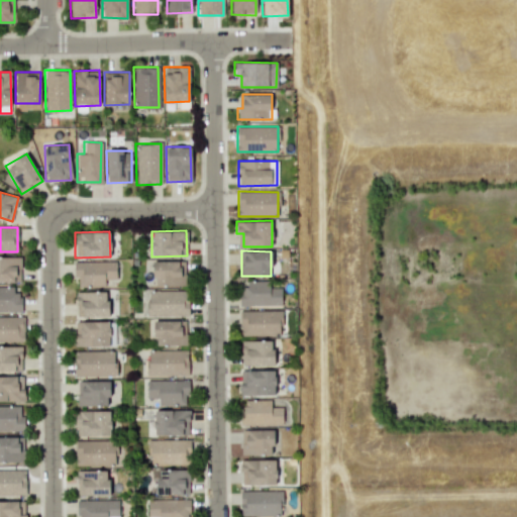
[(0,282),(19,283),(20,257),(0,256),(0,282)]
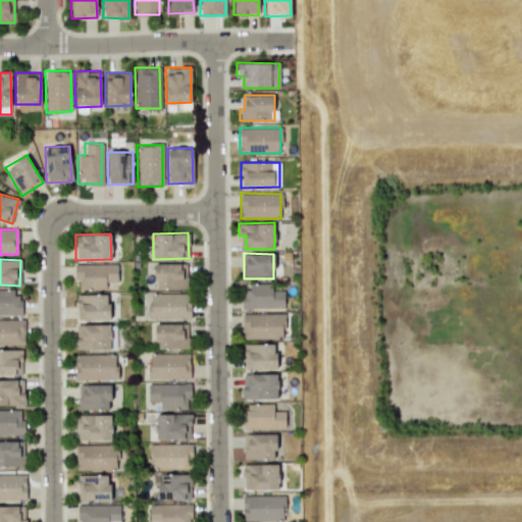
[(116,281),(116,264),(73,263),(73,279),(79,279),(77,289),(105,290),(106,281),(116,281)]
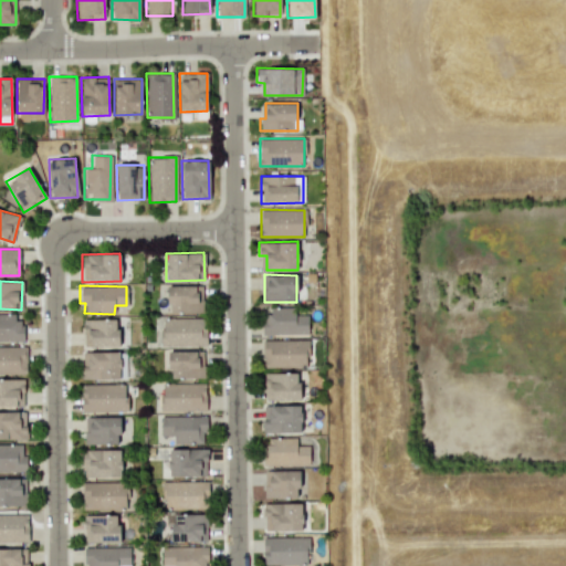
[(167,285),(168,313),(201,312),(200,285),(167,285)]
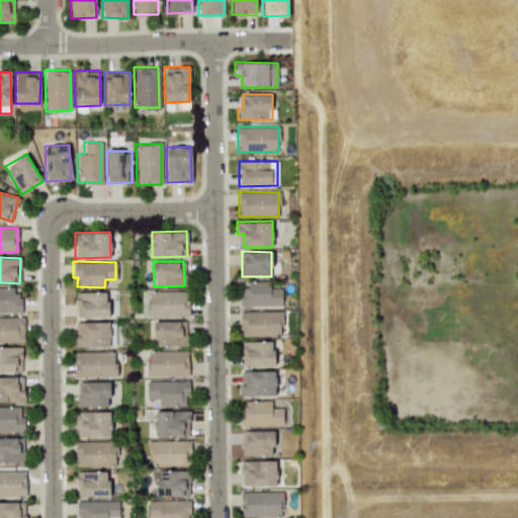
[(281,306),(281,288),(270,288),(270,281),(246,281),(246,287),(239,287),(239,307),(281,306)]
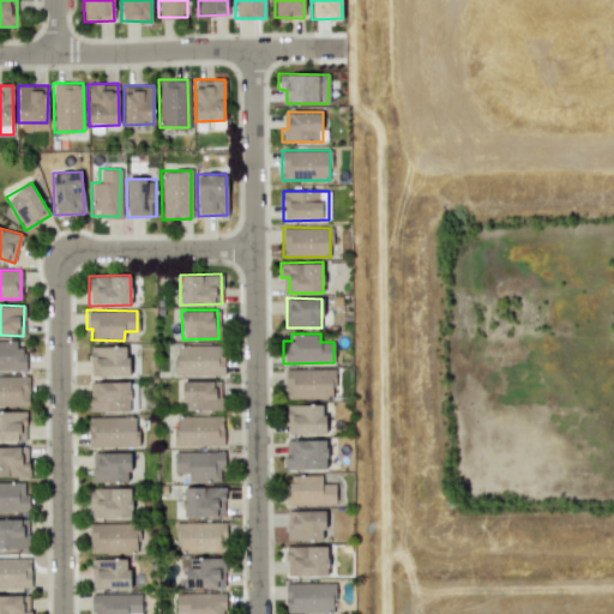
[(0,369),(24,369),(23,341),(0,341),(0,369)]
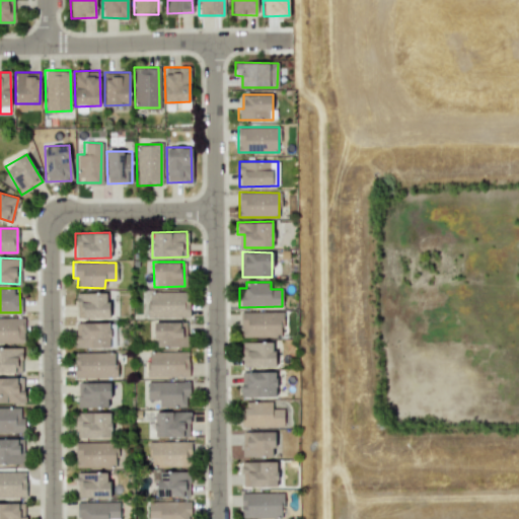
[(148,317),(189,316),(188,292),(147,292),(148,317)]
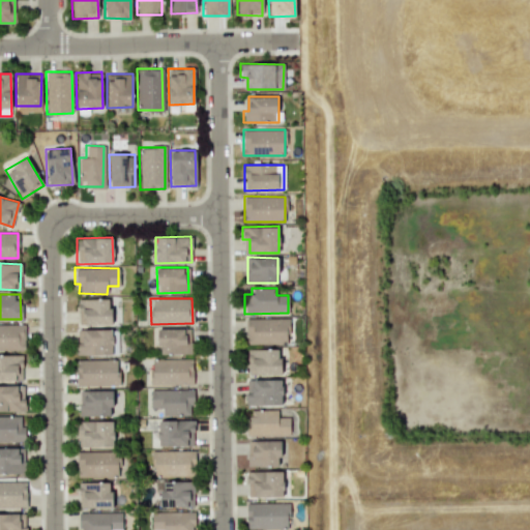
[(110,325),(110,299),(77,299),(77,312),(82,312),(82,325),(110,325)]
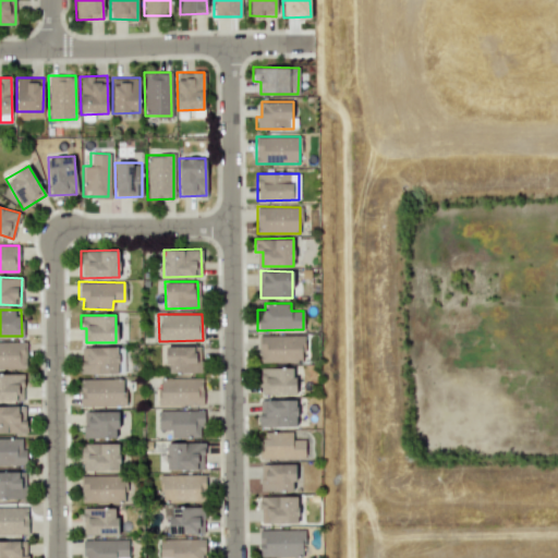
[(258,362),(301,363),(302,336),(259,335),(258,362)]
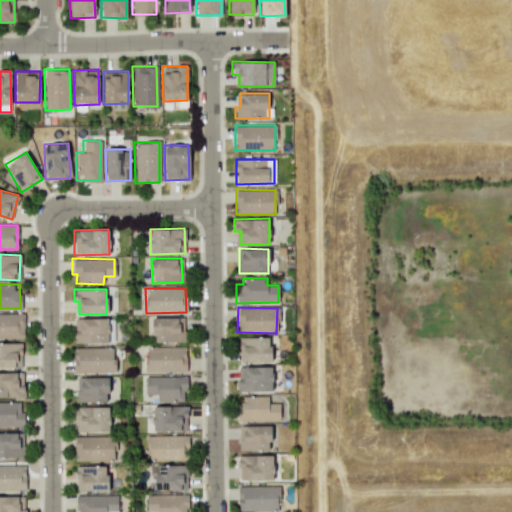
[(0,338),(23,338),(23,313),(0,313),(0,338)]
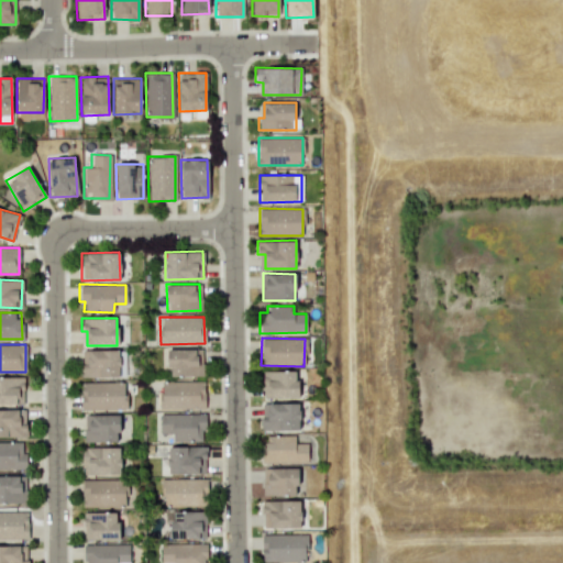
[(201,349),(167,349),(168,376),(202,376),(201,349)]
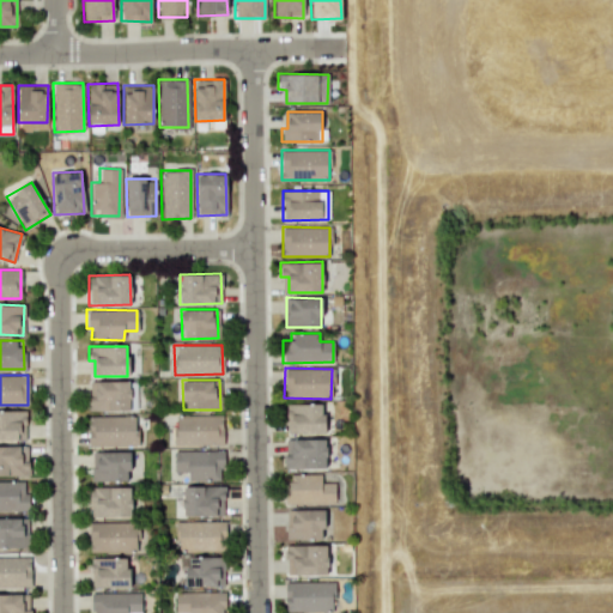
[(129,381),(95,381),(95,399),(87,399),(87,411),(129,411),(129,381)]
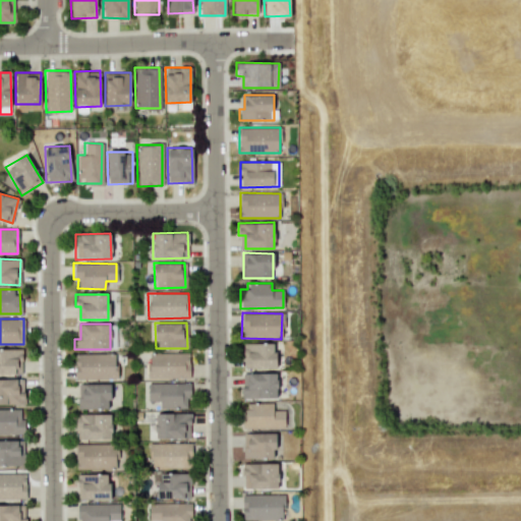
[(275,368),(275,343),(243,344),(243,368),(275,368)]
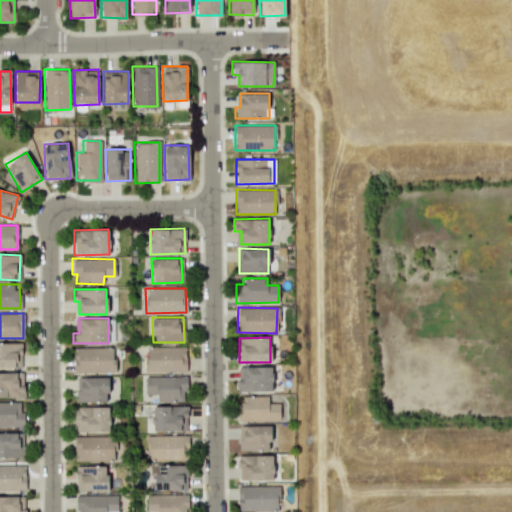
[(0,367),(20,368),(21,343),(0,342),(0,367)]
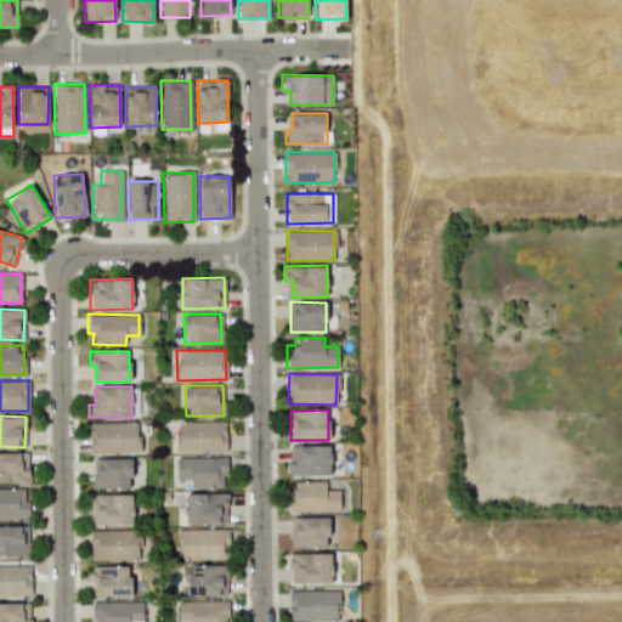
[(225,420),(176,422),(176,452),(226,451),(225,420)]
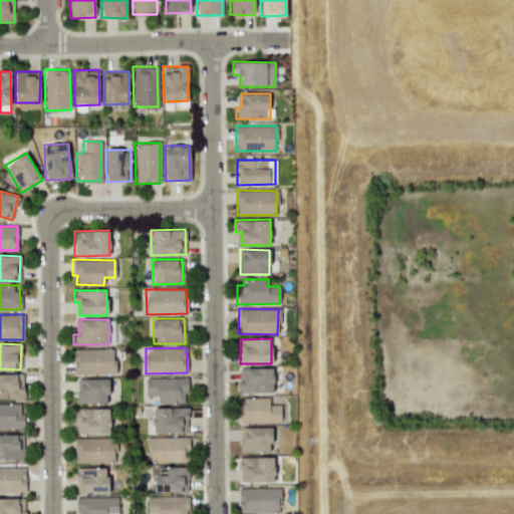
[(113,374),(114,349),(73,348),(73,373),(113,374)]
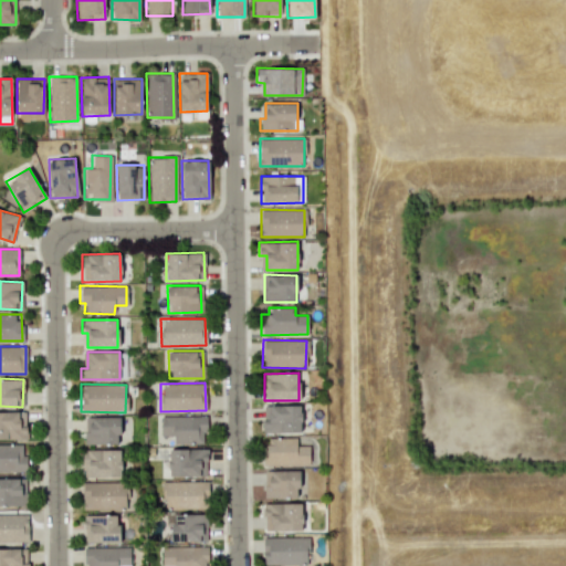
[(301,432),(300,405),(269,406),(269,421),(261,421),(261,433),(301,432)]
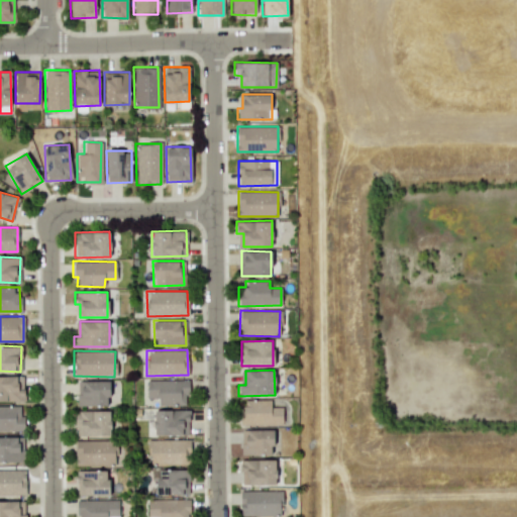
[(0,401),(23,401),(22,376),(0,376),(0,401)]
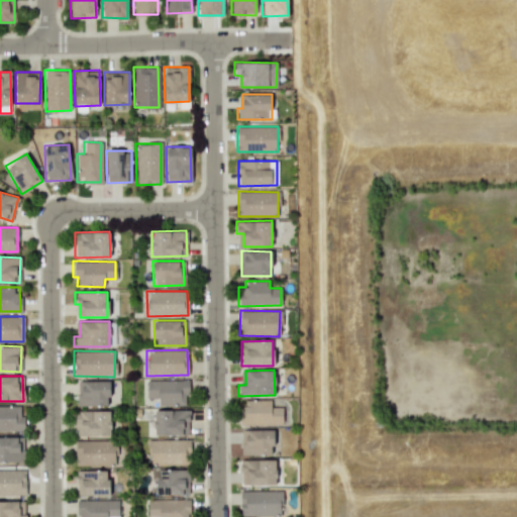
[(146,380),(146,398),(156,398),(154,405),(187,405),(187,380),(146,380)]
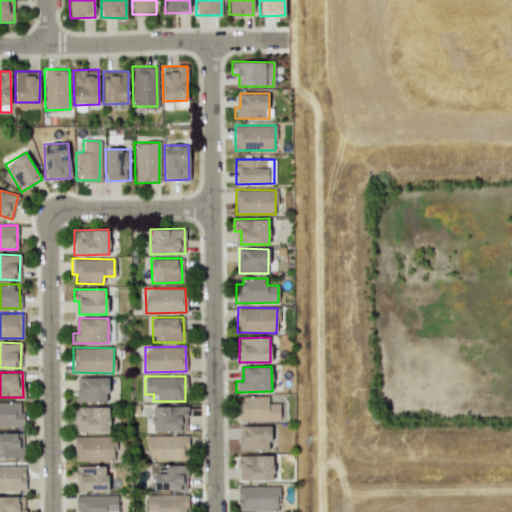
[(107,377),(81,377),(80,391),(76,391),(75,401),(107,402),(107,377)]
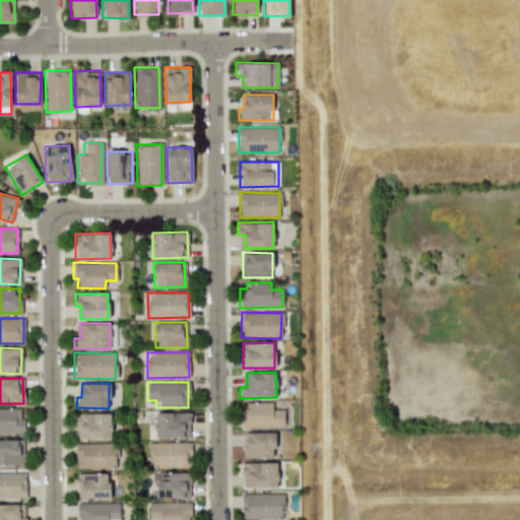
[(243,428),(283,428),(283,409),(271,408),(272,402),(243,402),(243,428)]
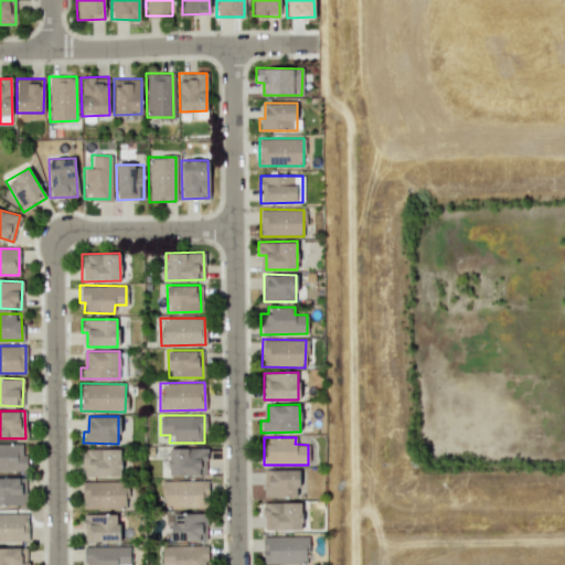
[(0,470),(24,471),(24,444),(0,444),(0,470)]
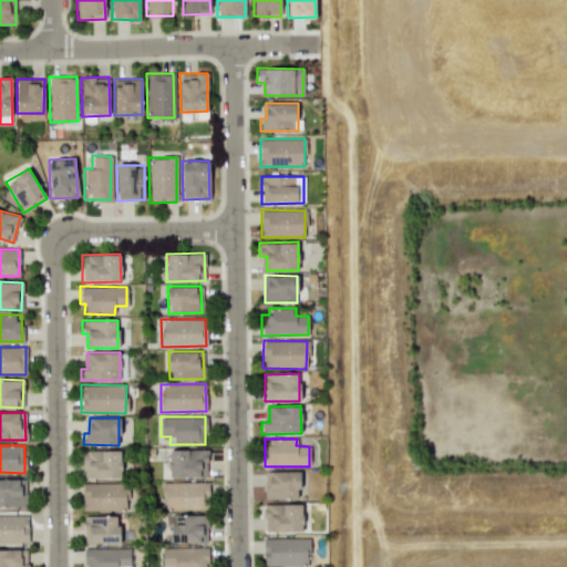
[(206,477),(207,450),(168,449),(167,476),(206,477)]
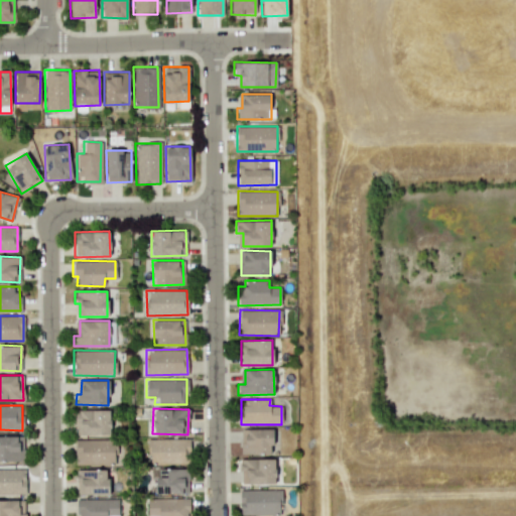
[(271,454),(272,429),(243,428),(242,454),(271,454)]
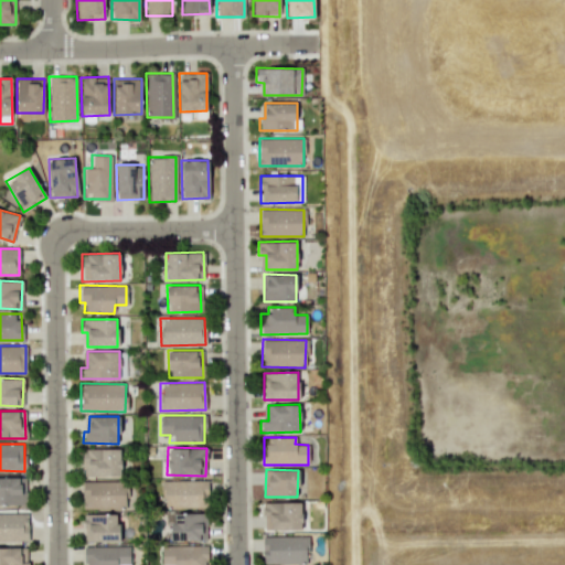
[(0,503),(25,503),(24,477),(0,477),(0,503)]
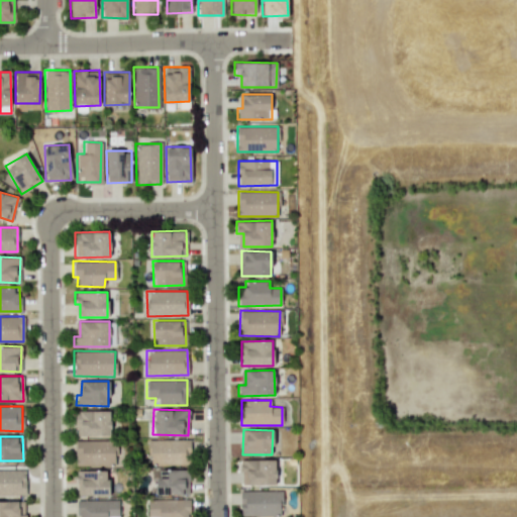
[(148,440),(148,464),(189,463),(189,439),(148,440)]
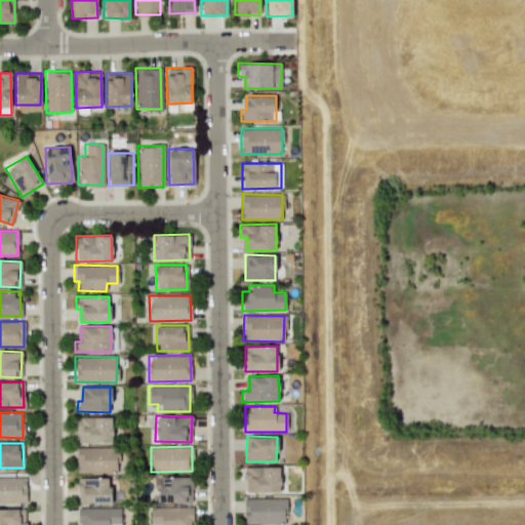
[(76,474),(118,474),(118,447),(76,447),(76,474)]
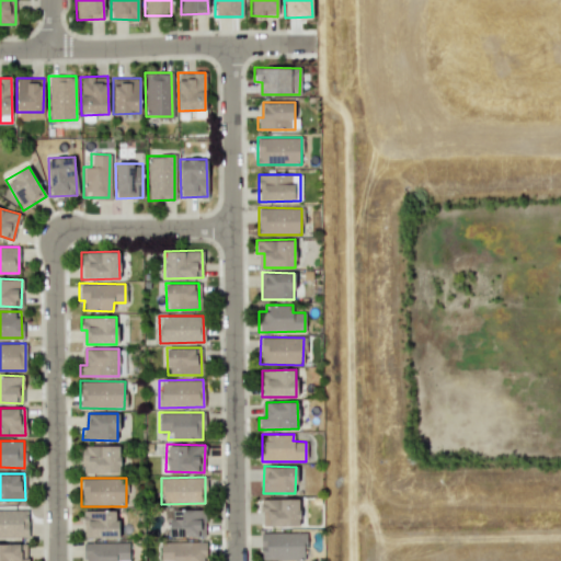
[(261,526),(299,525),(298,499),(261,500),(261,526)]
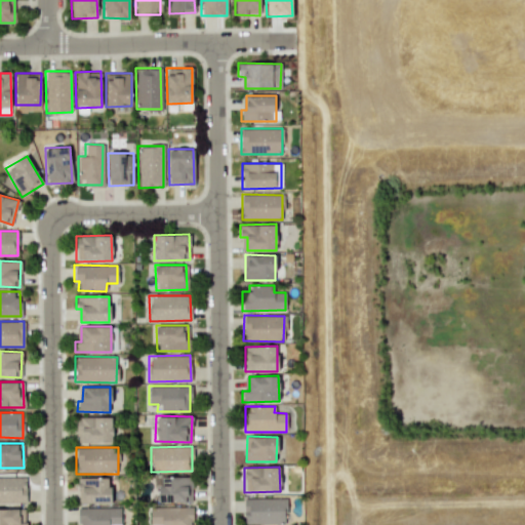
[(191,501),(190,476),(158,477),(159,503),(191,501)]
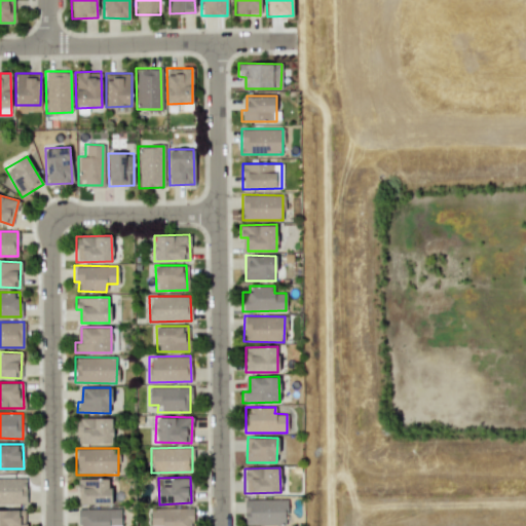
[(25,478),(0,478),(0,503),(26,503),(25,478)]
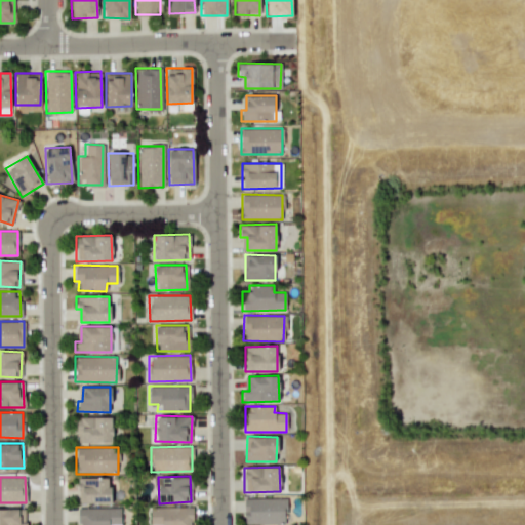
[(110,502),(110,478),(77,478),(78,502),(110,502)]
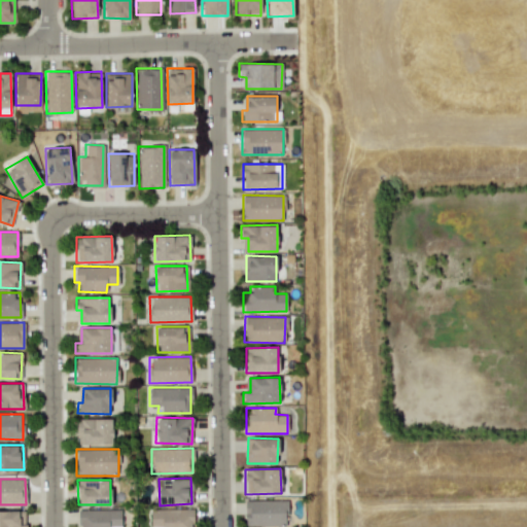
[(245,526),(286,525),(285,499),(244,500),(245,526)]
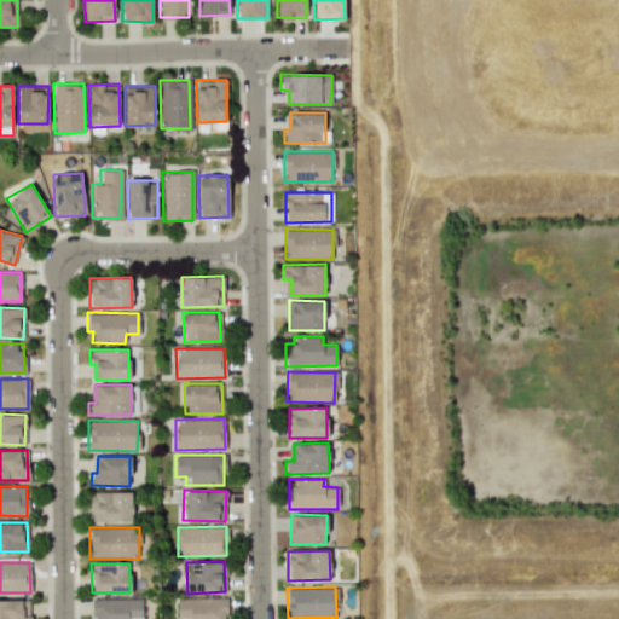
[(225,618),(226,599),(177,597),(177,618),(225,618)]
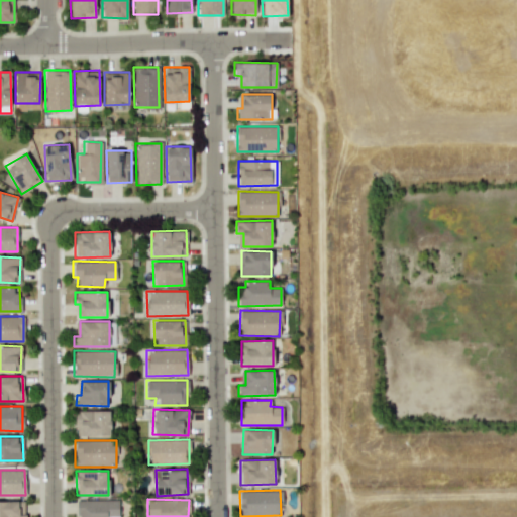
[(24,516),(24,500),(0,500),(0,516),(24,516)]
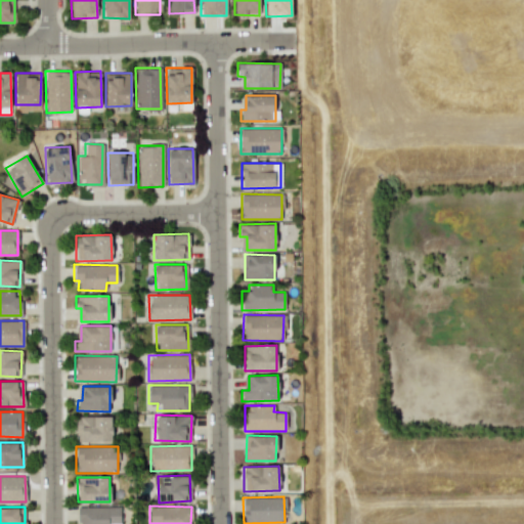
[(78,507),(78,523),(120,523),(120,507),(78,507)]
